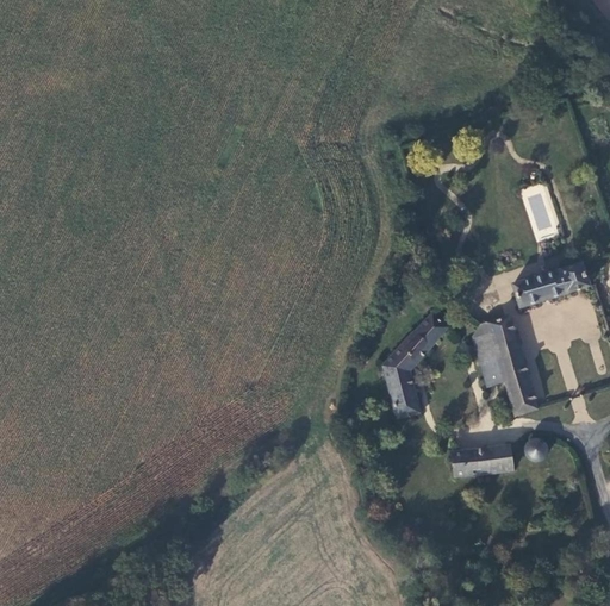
[(523,188),(537,236),(560,229),(551,200),(545,202),(540,183),(523,188)]
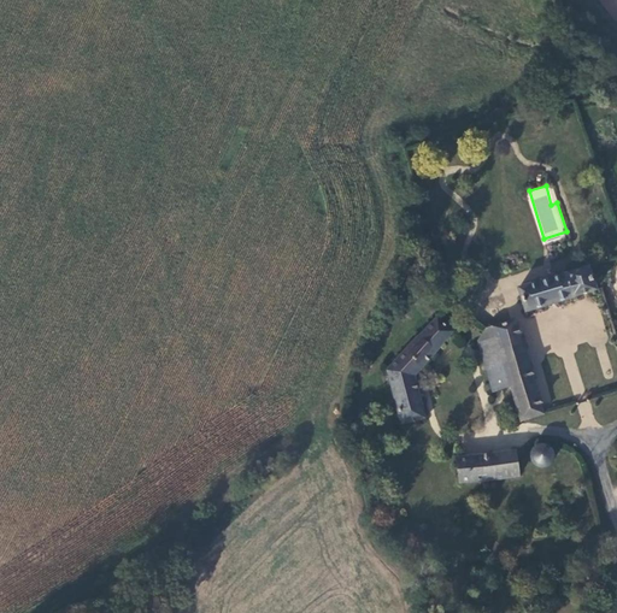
[(518,287),(526,313),(598,289),(589,265),(518,287)]
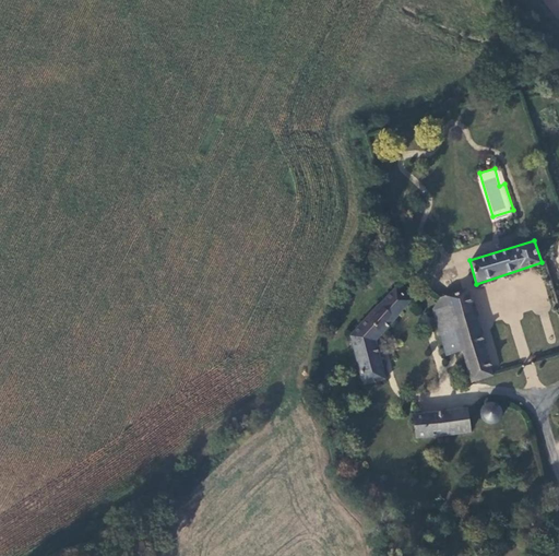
[(412,299),(395,284),(349,332),(363,387),(387,378),(377,340),(412,299)]
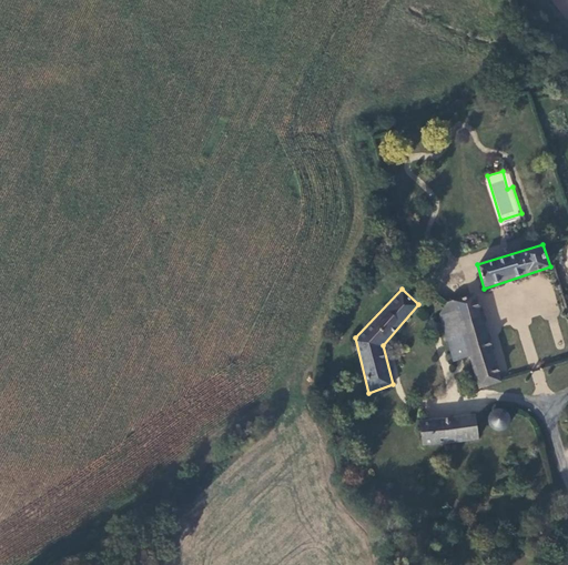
[(475,293),(453,300),(469,355),(478,387),(500,381),(475,293)]
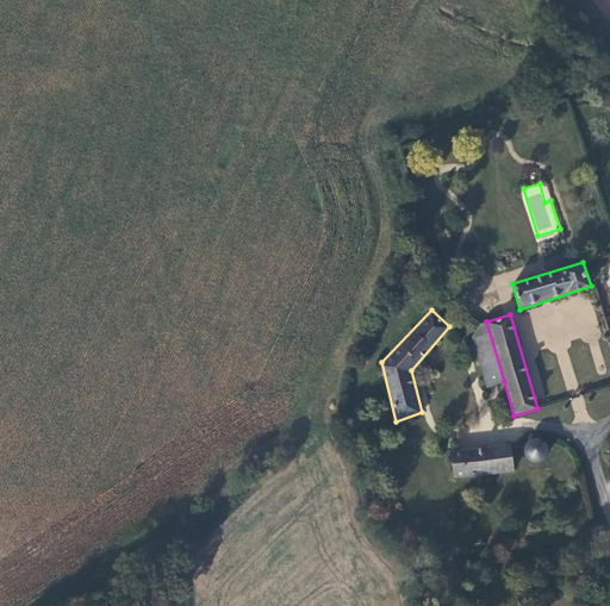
[(487,385),(504,381),(486,322),(481,323),(473,333),(487,385)]
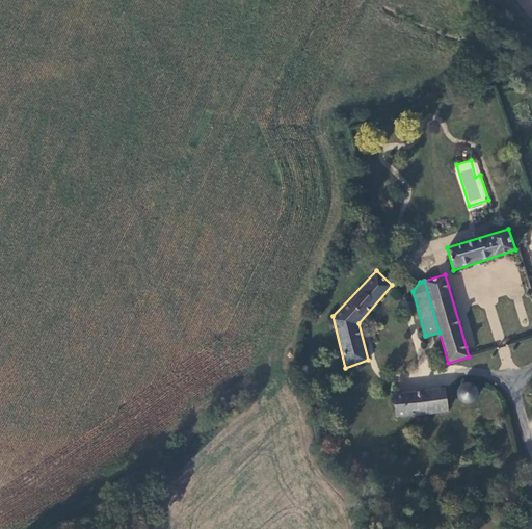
[(458,390),(458,395),(460,398),(463,401),(468,402),(472,401),(476,399),(478,396),(479,391),(478,387),(474,384),(470,382),(464,384),(461,386),(458,390)]
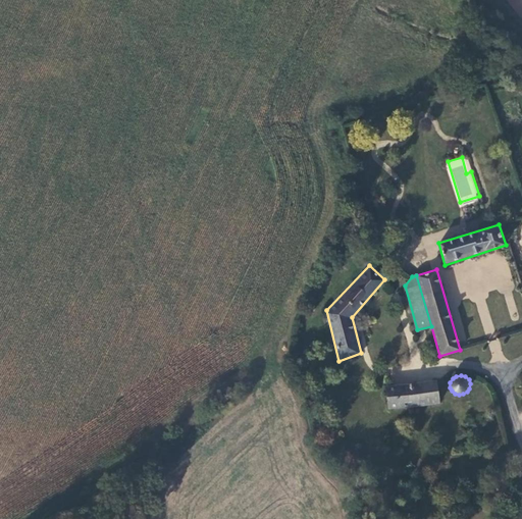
[(387,385),(389,408),(439,402),(438,387),(437,387),(436,379),(387,385)]
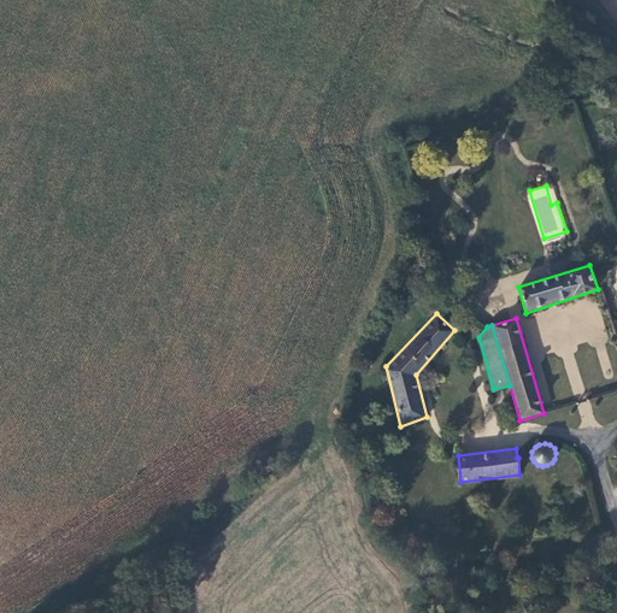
All buildings are outlined.
